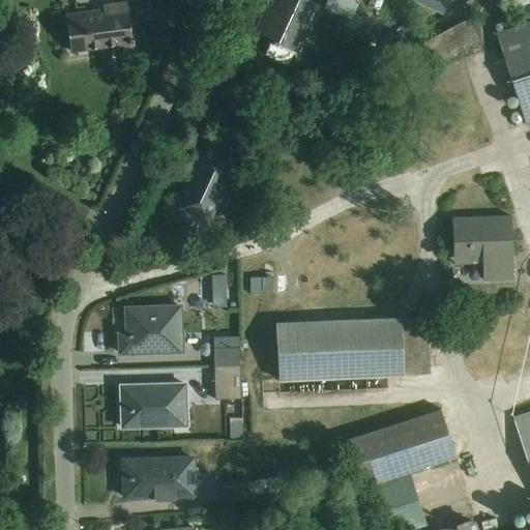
[(266,3),(252,34),(256,36),(264,17),(268,19),(276,0),(272,0),(270,5),(266,3)]
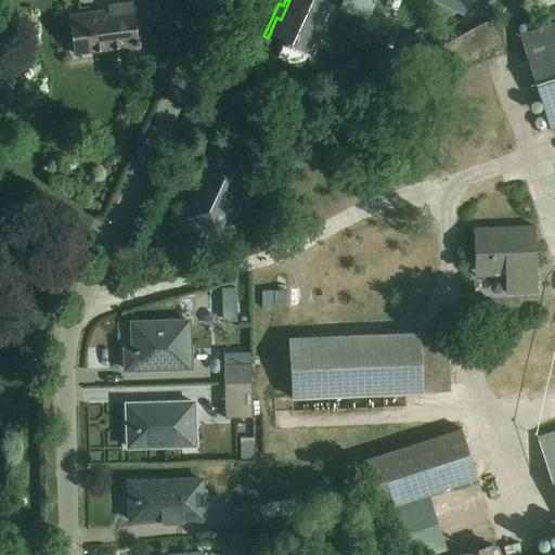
[(276,17),(268,38),(282,44),(276,56),(301,68),(307,55),(310,57),(334,5),(321,0),(289,0),(281,20),(276,17)]
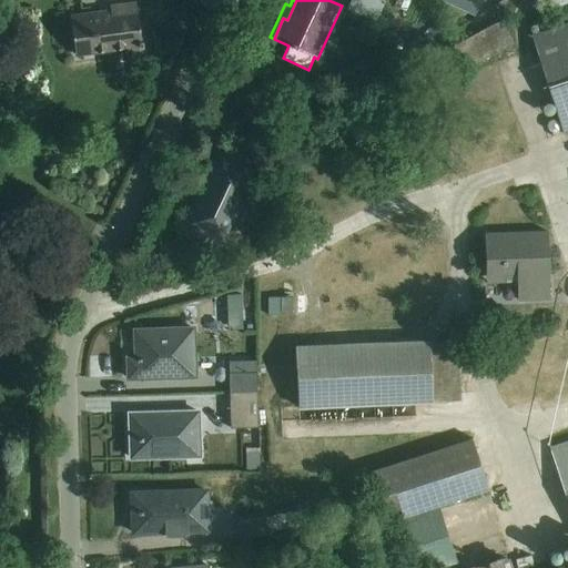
[(351,0),(345,14),(355,19),(357,13),(375,22),(384,26),(387,18),(379,14),(385,0),(351,0)]
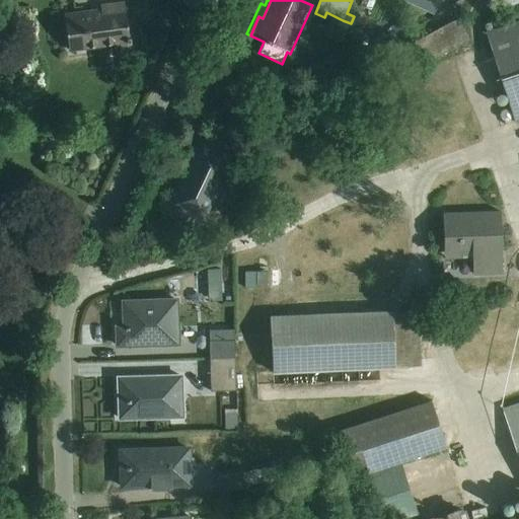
[(404,0),(404,2),(421,9),(418,16),(428,20),(430,13),(434,15),(440,0),(404,0)]
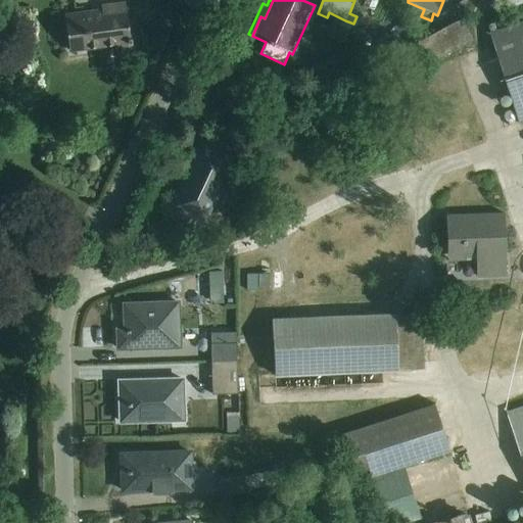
[(101,9),(64,13),(69,52),(115,46),(116,57),(132,55),(130,43),(131,43),(131,39),(130,39),(125,3),(100,6),(101,9)]
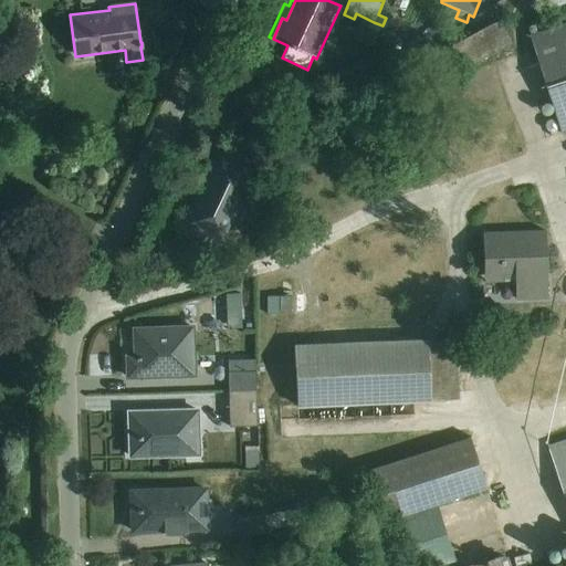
[(442,12),(426,27),(438,41),(454,25),(442,12)]
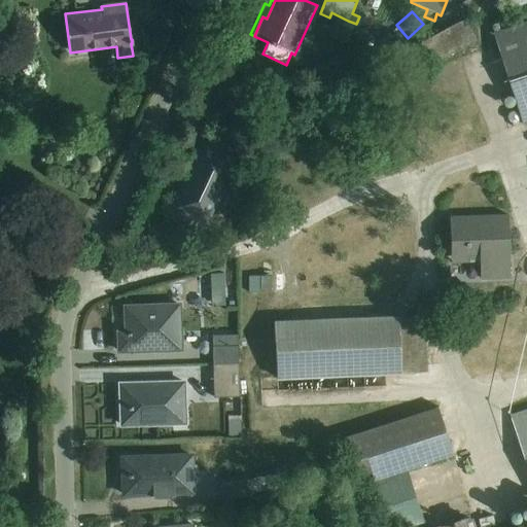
[(464,19),(416,44),(427,66),(476,40),(464,19)]
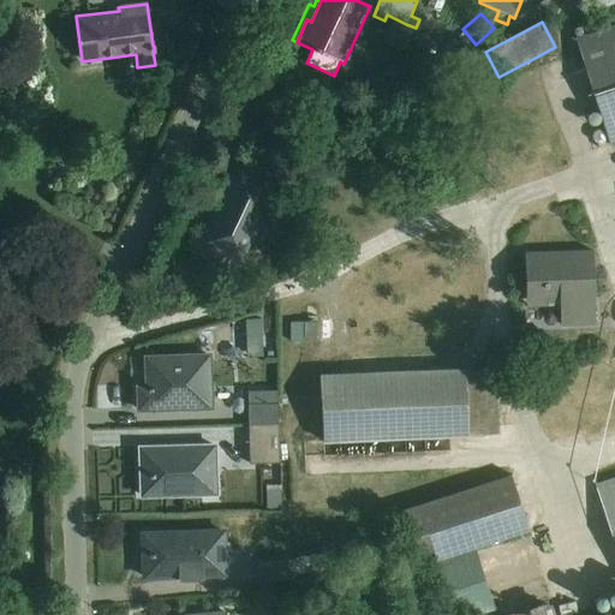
[(614,23),(574,37),(610,148),(614,145),(614,23)]
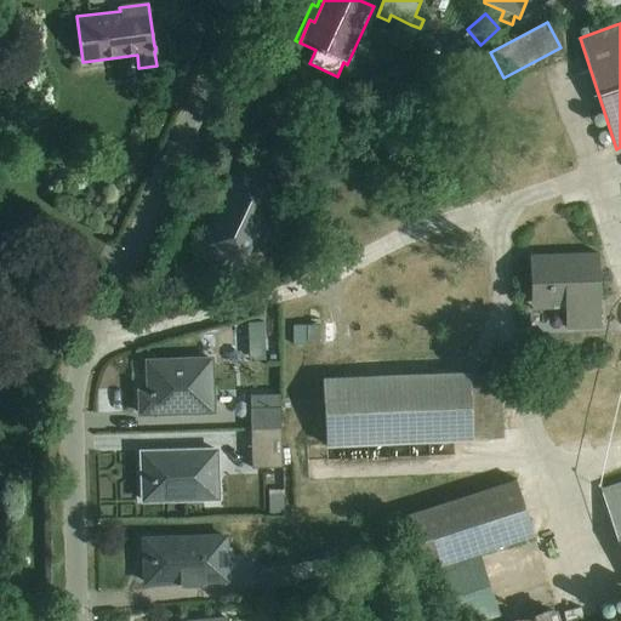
[(244,172),(265,183),(269,174),(248,163),(244,172)]
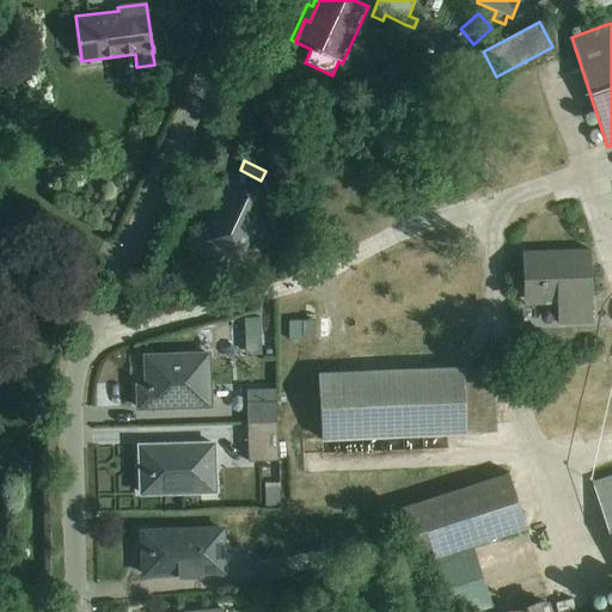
[(261,181),(240,170),(236,169),(201,243),(242,262),(276,187),(261,181)]
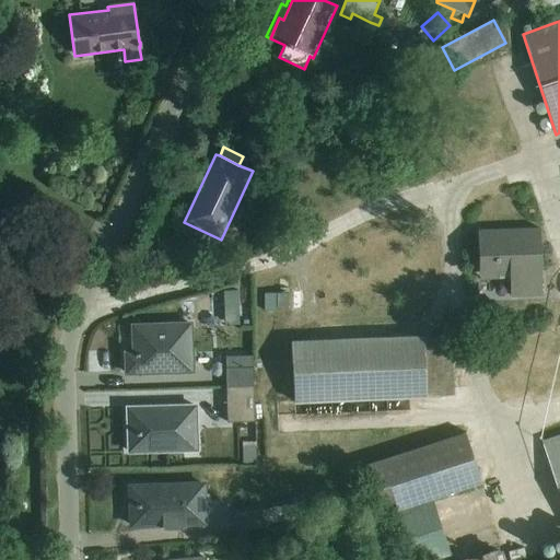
[(539,229),(478,230),(479,279),(508,279),(509,296),(540,295),(539,229)]
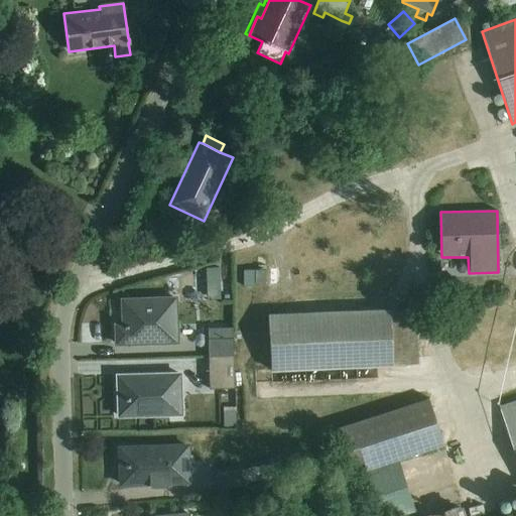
[(219,268),(206,268),(207,300),(220,300),(219,268)]
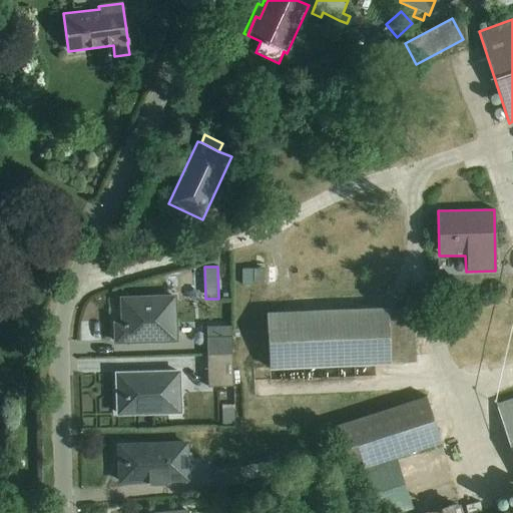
[(264,271),(241,270),(241,286),(253,285),(253,283),(265,283),(264,271)]
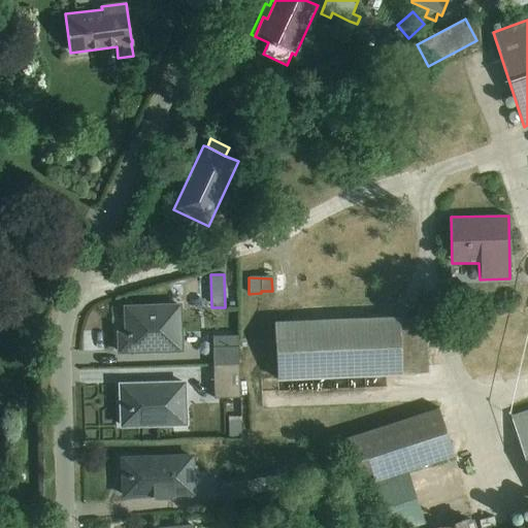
[(125,333),(118,333),(119,352),(182,351),(180,305),(125,307),(125,333)]
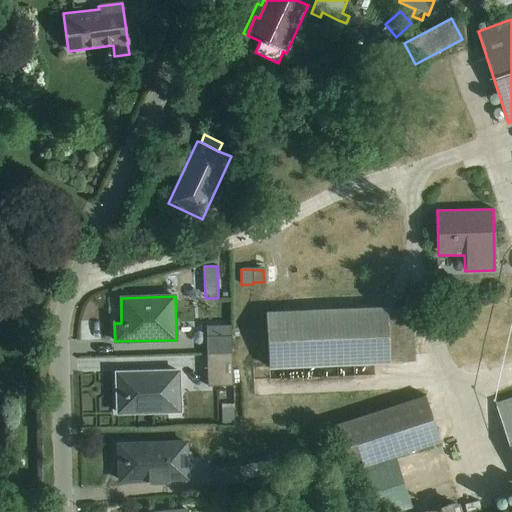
[(412,306),(266,312),(268,368),(414,361),(412,306)]
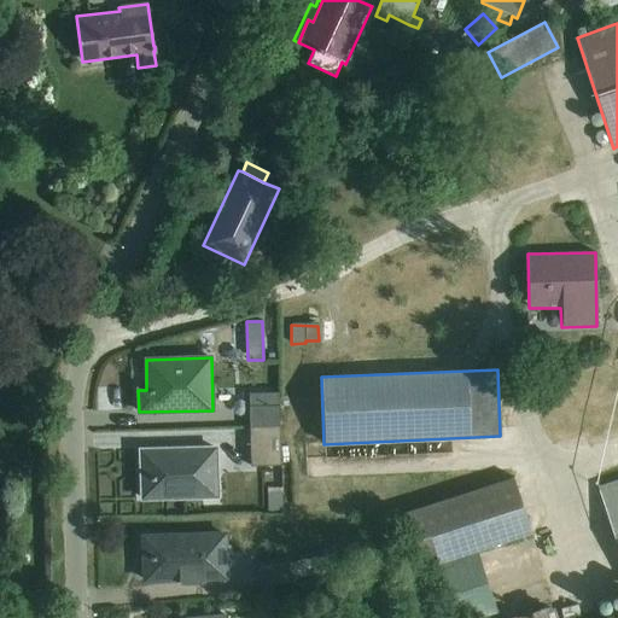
[(249,427),(279,426),(279,391),(248,392),(249,427)]
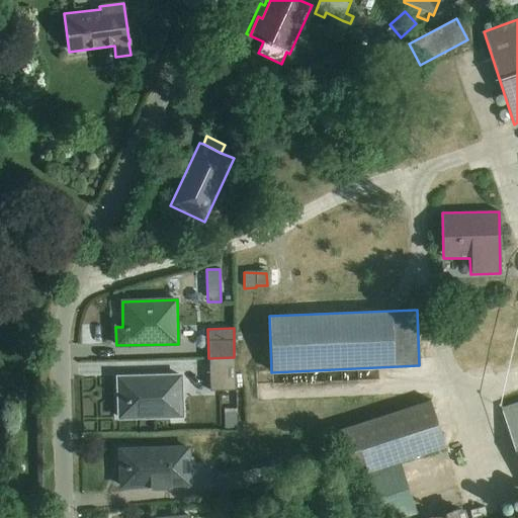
[(234,357),(208,358),(209,391),(235,390),(234,357)]
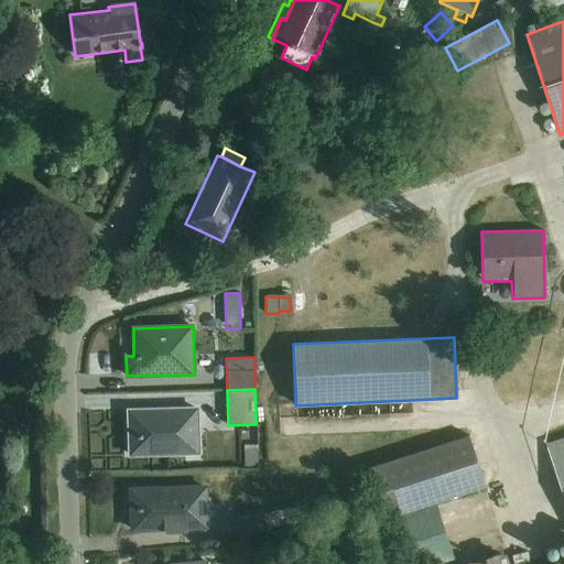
[(198,409),(128,411),(129,455),(199,453),(198,409)]
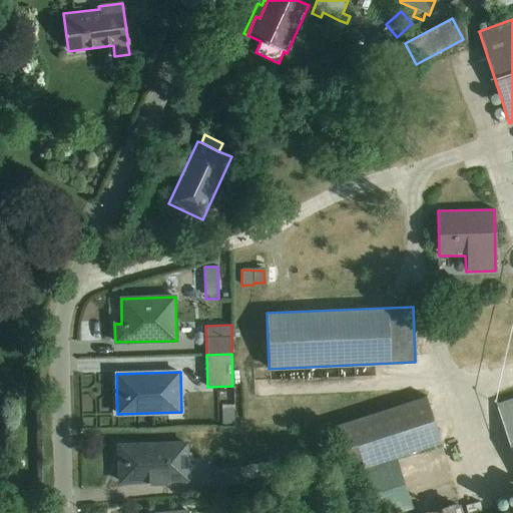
[(425,396),(331,427),(346,474),(358,470),(372,512),(400,512),(412,509),(395,457),(440,443),(425,396)]
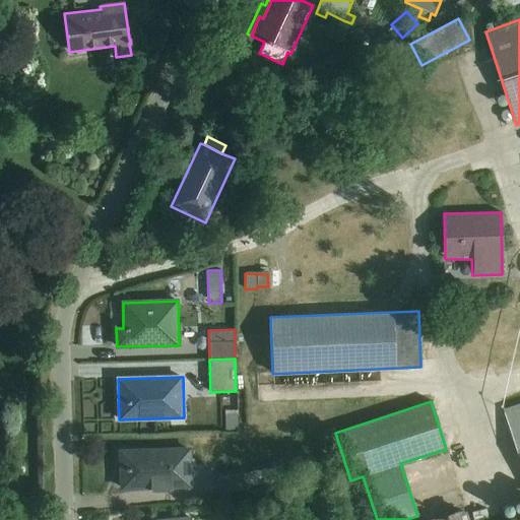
[(519,403),(504,409),(519,459),(519,403)]
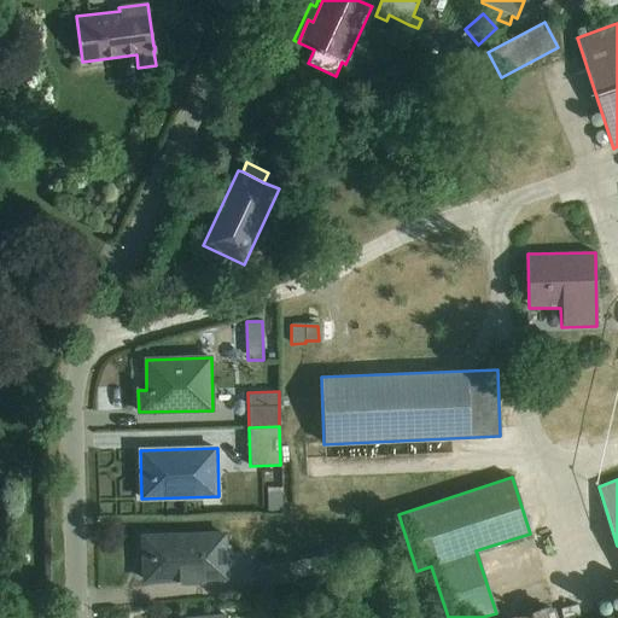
[(280,488),(267,488),(267,511),(281,511),(280,488)]
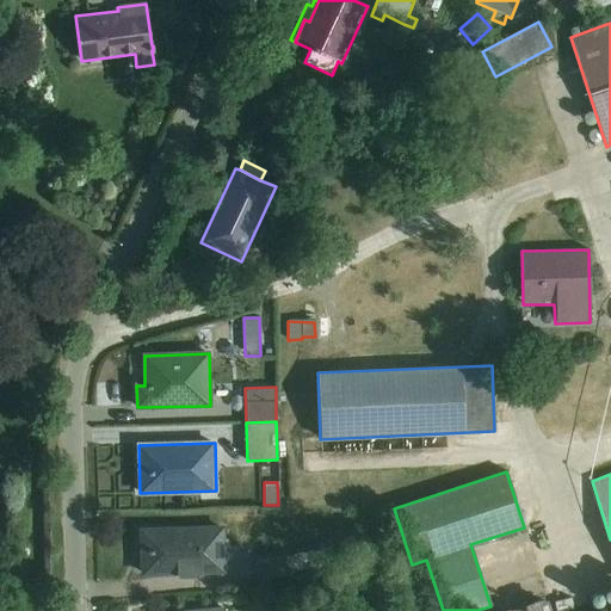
[(224,529),(141,531),(142,574),(177,573),(177,576),(198,576),(198,574),(226,573),(224,529)]
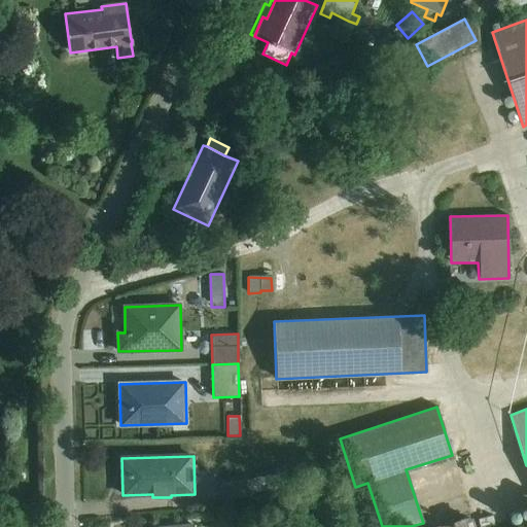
[(430,493),(453,489),(449,468),(427,472),(430,493)]
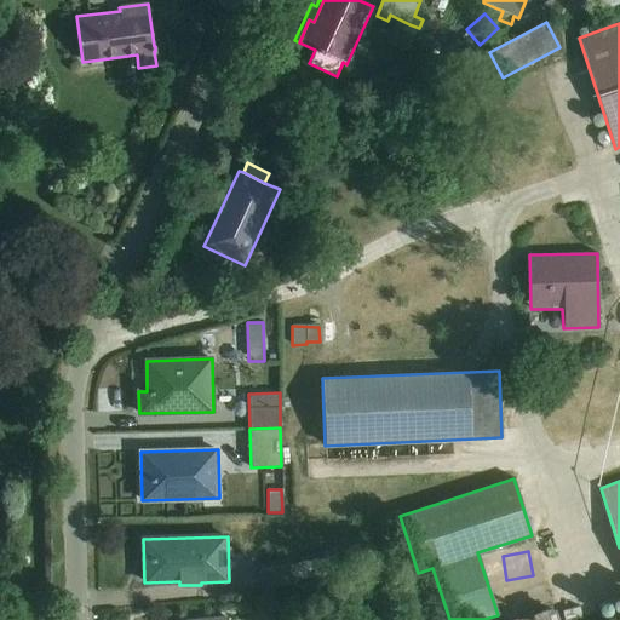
[(337,555),(257,570),(260,589),(340,573),(337,555)]
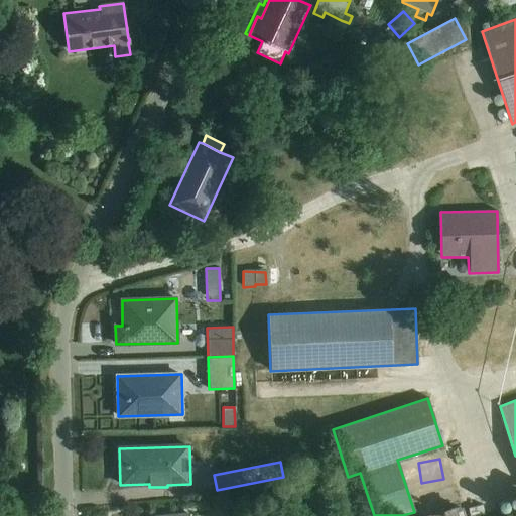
[(459,505),(443,510),(444,515),(465,515),(463,506),(459,507),(459,505)]
